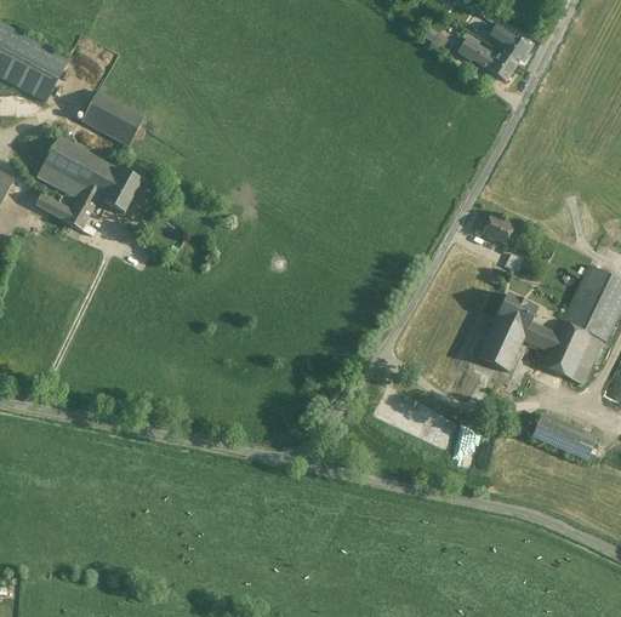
[(68,57),(1,22),(0,23),(0,75),(45,101),(68,57)]
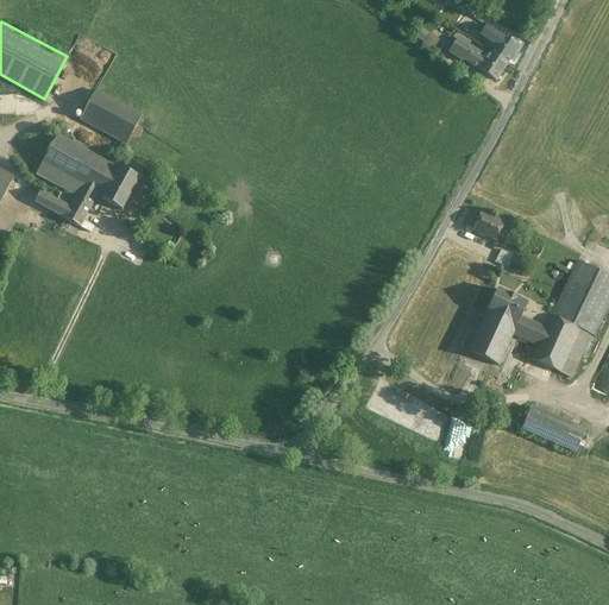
[(518,45),(502,35),(487,24),(479,35),(494,44),(490,51),(507,62),(518,45)]
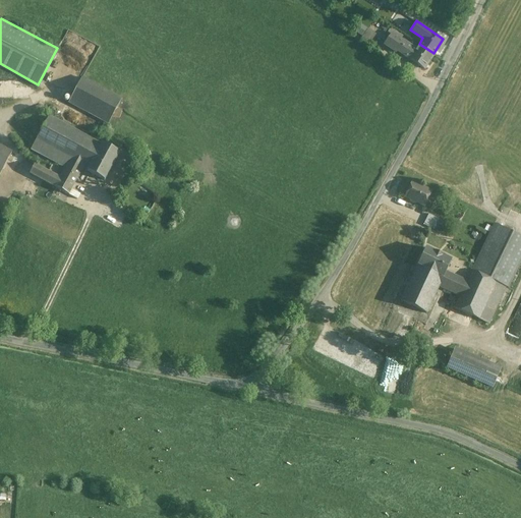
[(367,24),(361,33),(370,39),(375,31),(367,24)]
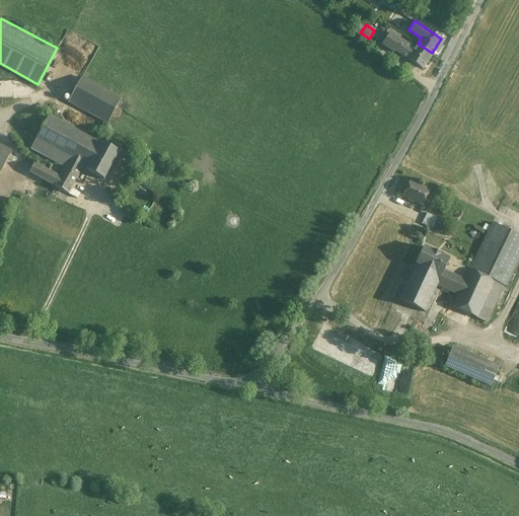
[(401,33),(393,28),(389,34),(397,40),(401,33)]
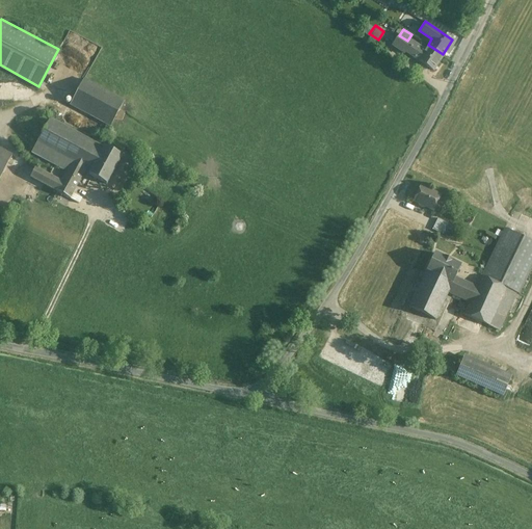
[(428,45),(425,49),(413,40),(405,50),(420,59),(433,68),(443,54),(428,45)]
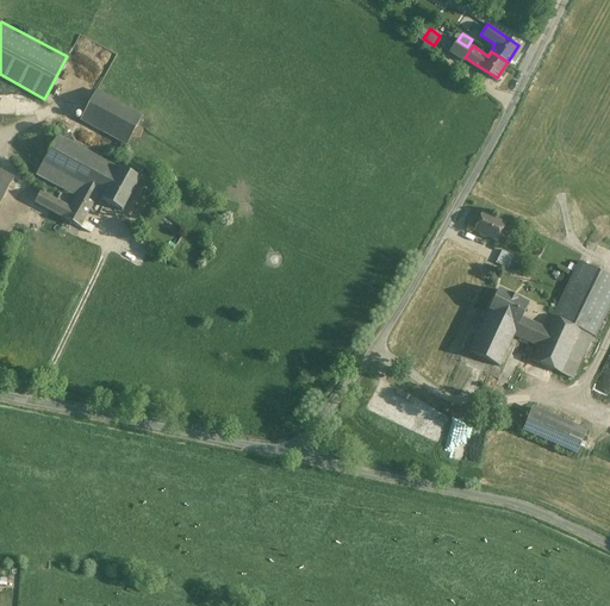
[(142,113),(95,88),(80,118),(122,141),(126,143),(142,113)]
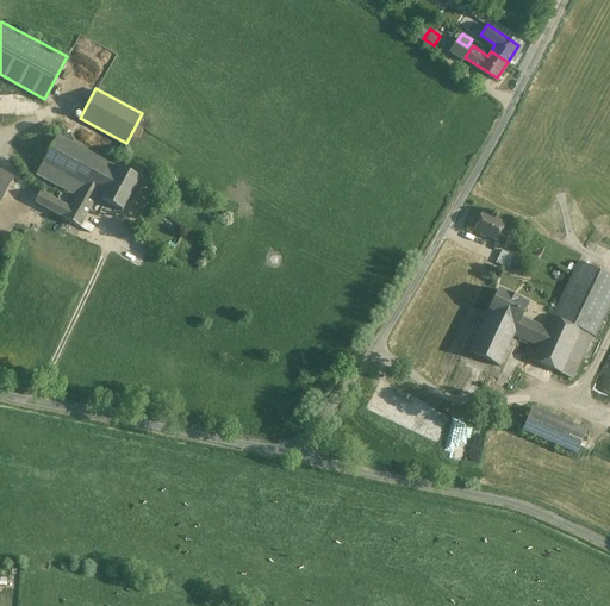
[(110,162),(57,135),(36,174),(75,195),(70,206),(41,191),(35,200),(80,225),(97,194),(103,197),(118,167),(113,164),(110,162)]
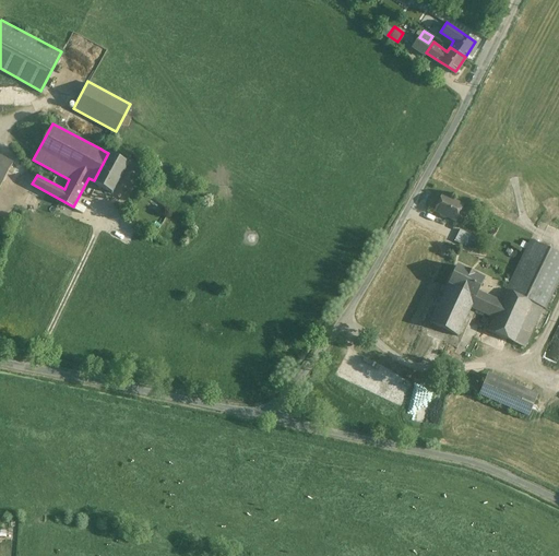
[(111,129),(100,149),(104,151),(109,143),(116,131),(111,129)]
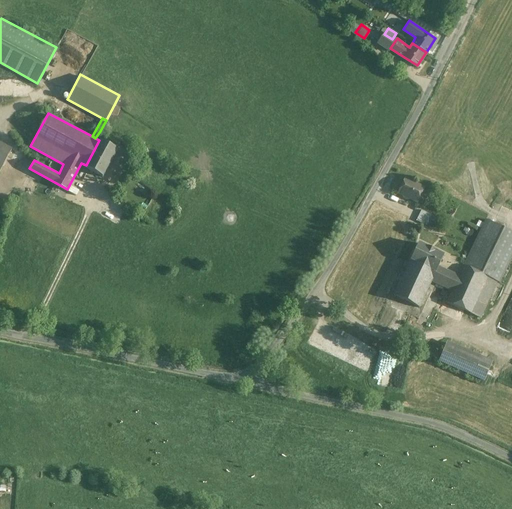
[(117,149),(100,139),(86,165),(85,167),(102,176),(117,149)]
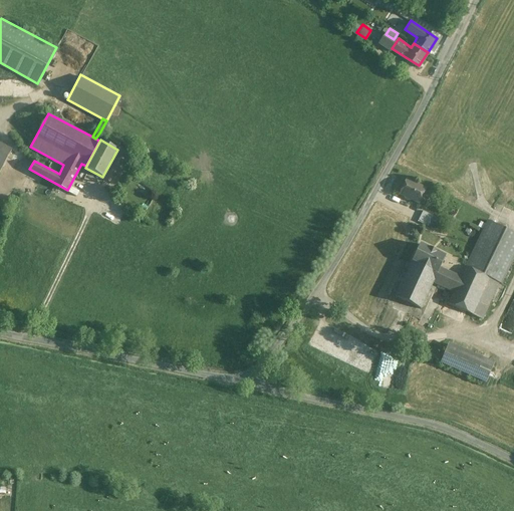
[(0,169),(11,149),(0,142),(0,169)]
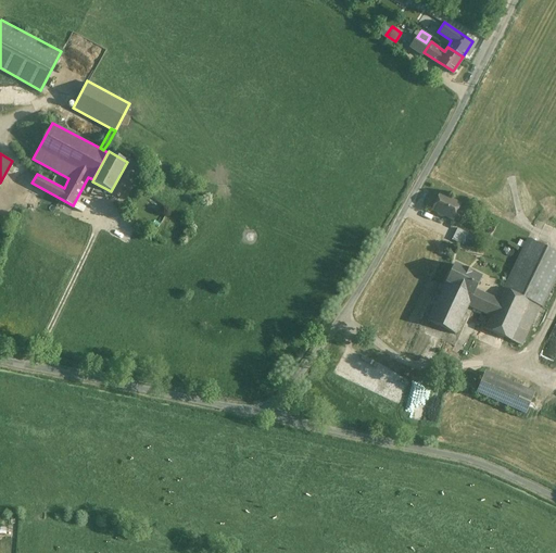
[(460,203),(440,192),(430,213),(436,215),(436,218),(440,220),(442,218),(451,223),(460,203)]
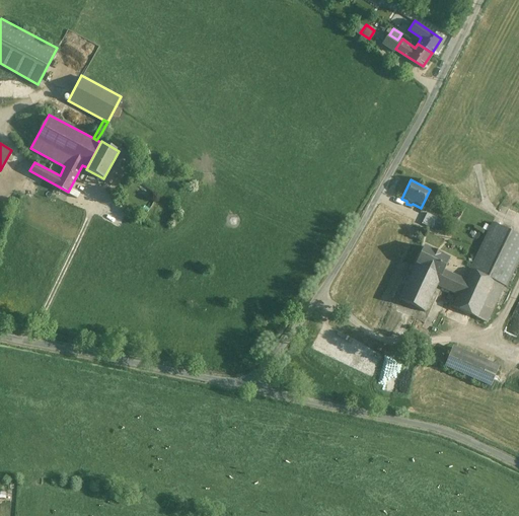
[(438,216),(427,211),(422,222),(433,227),(438,216)]
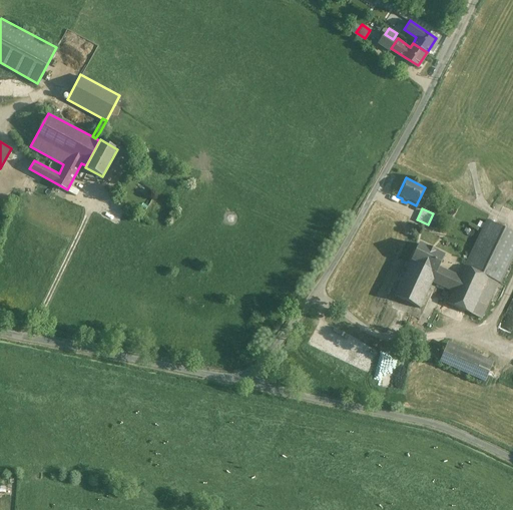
[(512,229),(487,217),(464,264),(498,280),(501,282),(512,256),(512,229)]
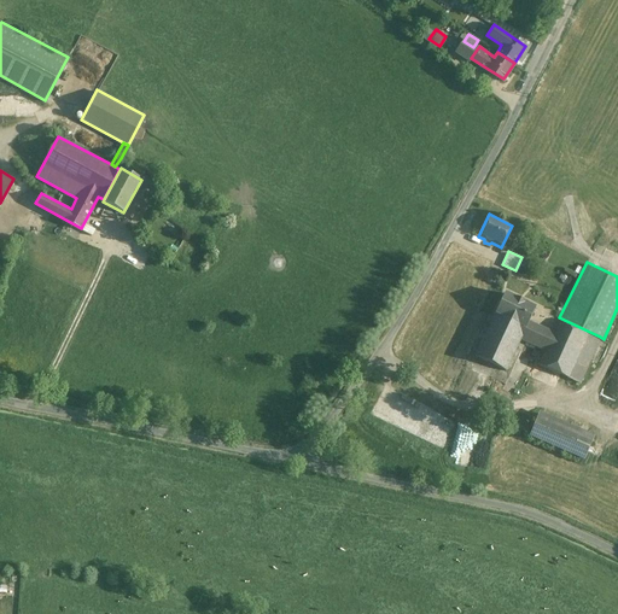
[(535,307),(505,292),(495,313),(525,327),(529,320),(535,307)]
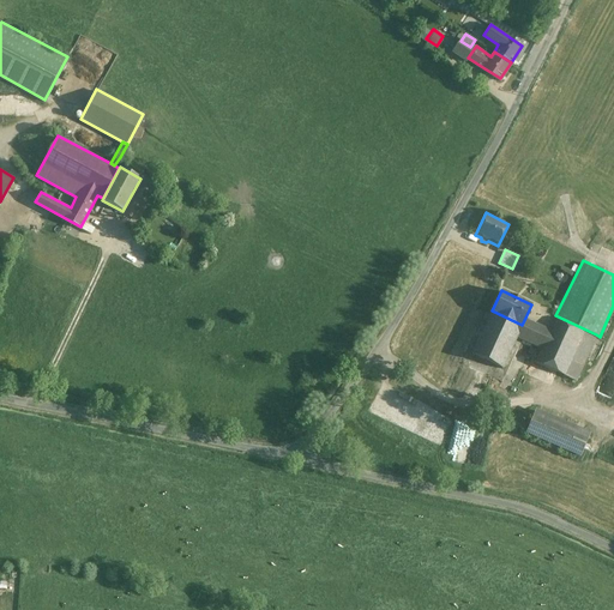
[(522,325),(492,310),(473,352),(503,367),(517,336),(522,325)]
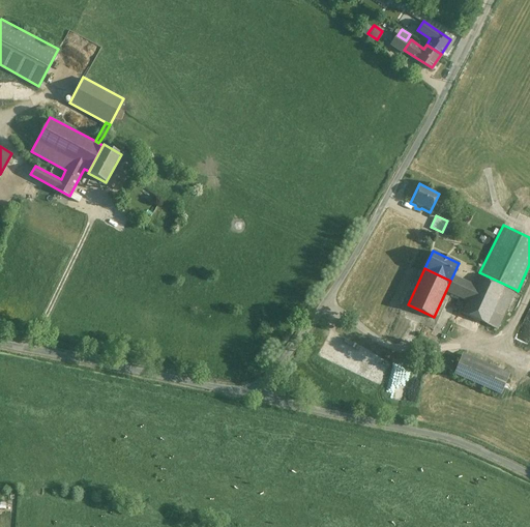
[(479,272),(474,284),(467,299),(462,312),(497,327),(514,289),(479,272)]
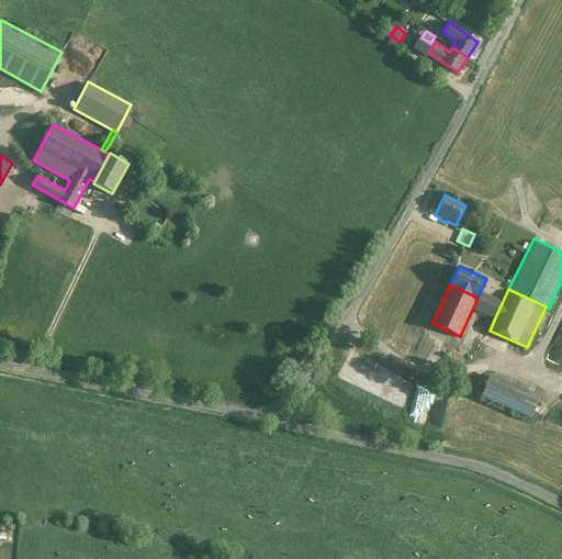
[(503,301),(481,291),(478,298),(473,308),(495,317),(503,301)]
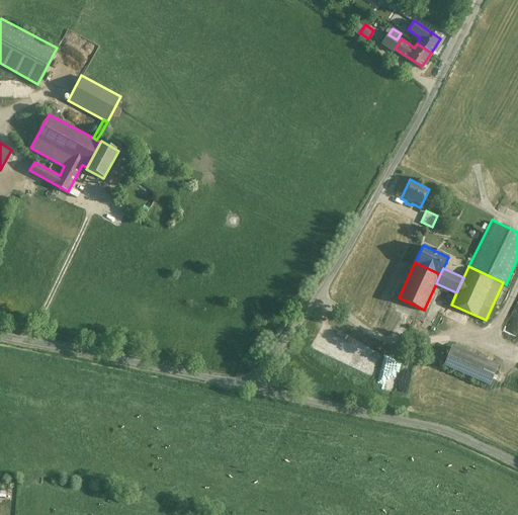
[(486,359),(452,345),(444,363),(478,378),(486,359)]
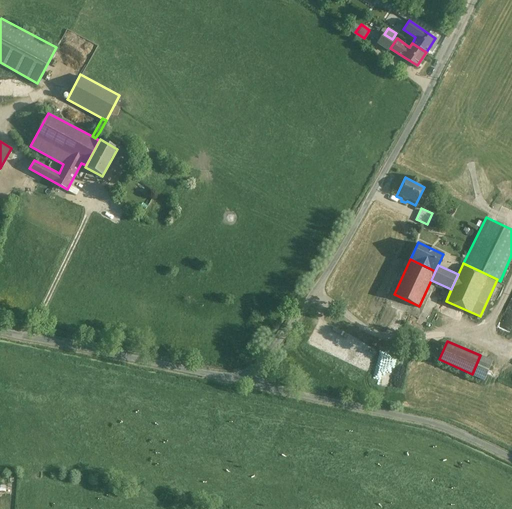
[(491,360),(480,355),(472,374),(483,378),(491,360)]
